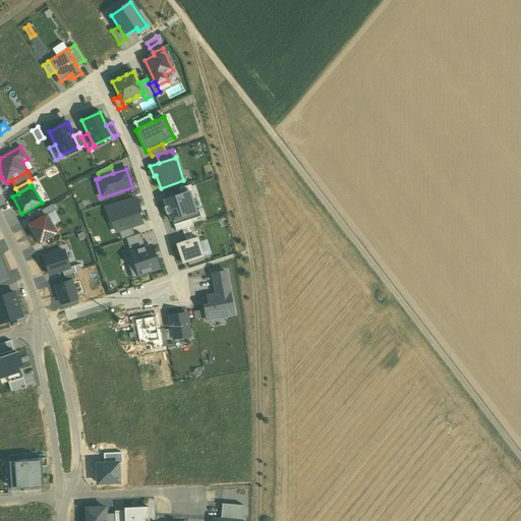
[(179,189),(181,194),(189,191),(192,190),(190,185),(179,189)]
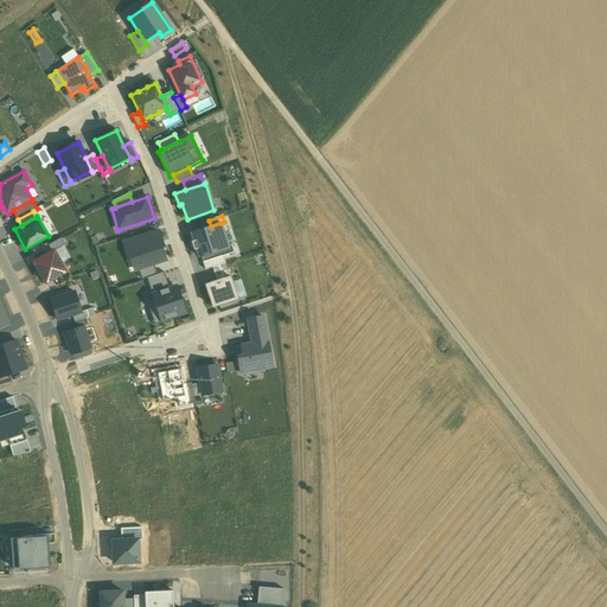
[(223,232),(221,223),(211,227),(191,234),(193,241),(191,242),(195,250),(196,250),(199,257),(200,256),(229,247),(223,232)]
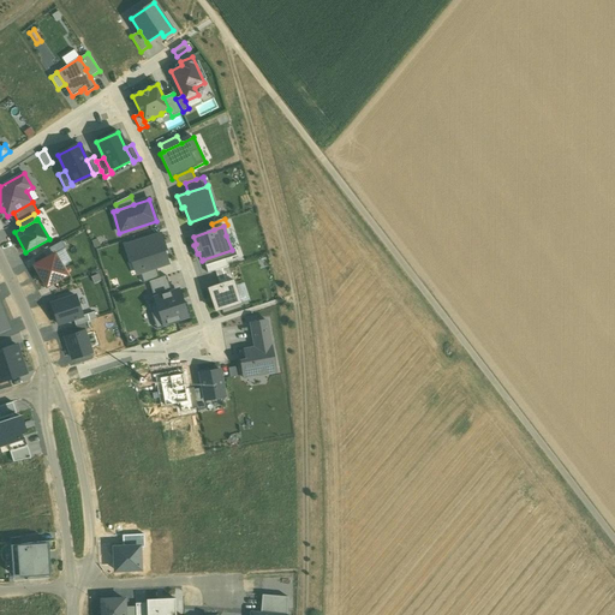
[(156,268),(168,263),(163,246),(165,245),(161,234),(126,245),(136,274),(139,273),(156,268)]
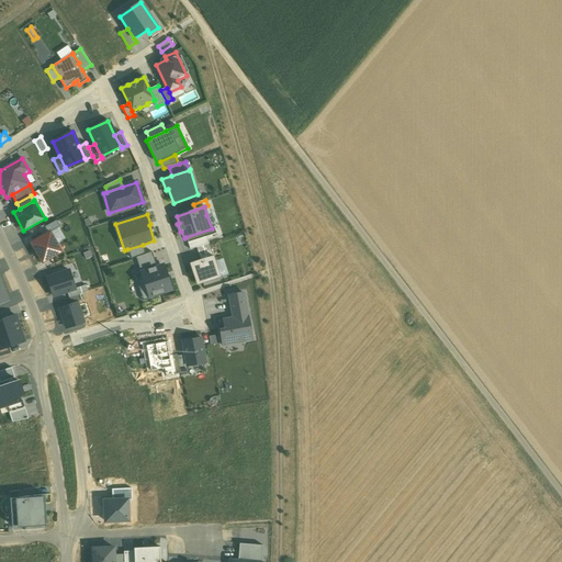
[(40,231),(43,236),(49,233),(60,227),(57,221),(40,231)]
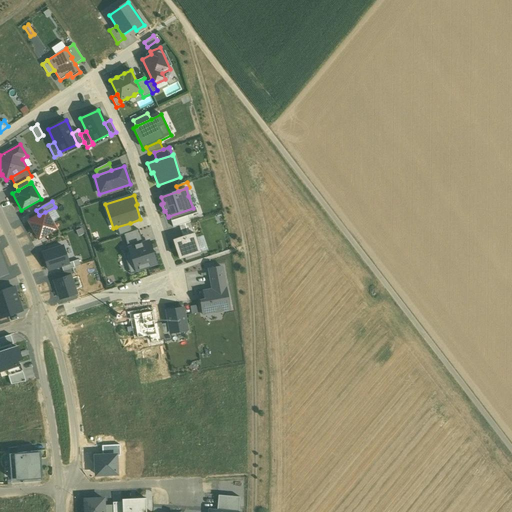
[(193,208),(169,216),(173,228),(179,226),(190,222),(188,216),(198,213),(196,207),(193,208)]
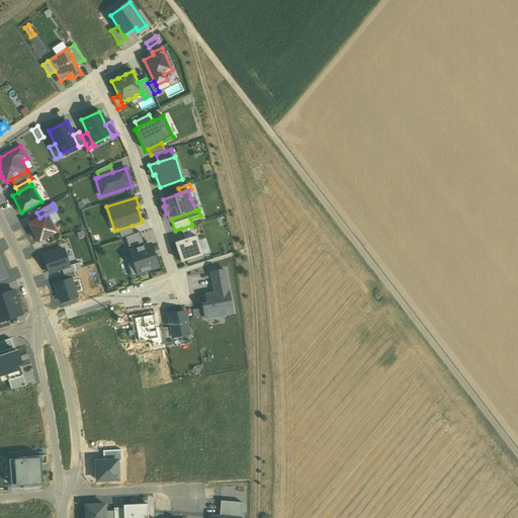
[(29,224),(38,242),(45,238),(56,232),(46,214),(39,218),(29,224)]
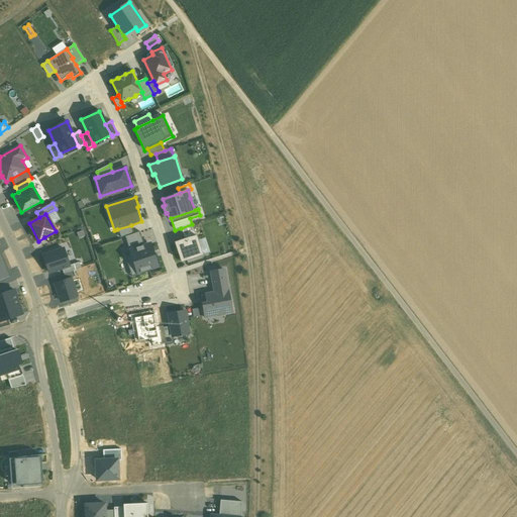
[(184,239),(196,236),(192,224),(181,228),(184,239)]
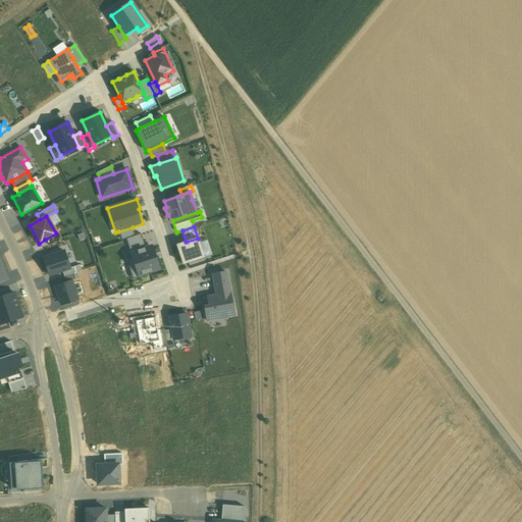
[(136,237),(133,227),(118,231),(121,241),(126,240),(136,237)]
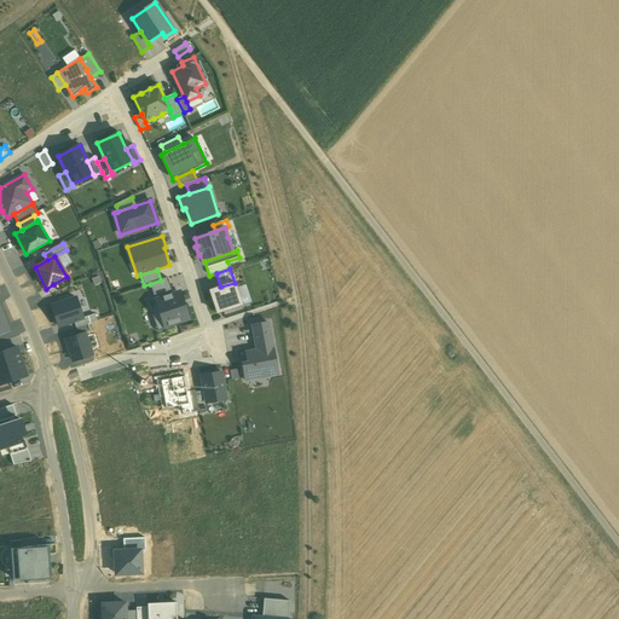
[(155,300),(173,294),(168,278),(161,281),(150,284),(155,300)]
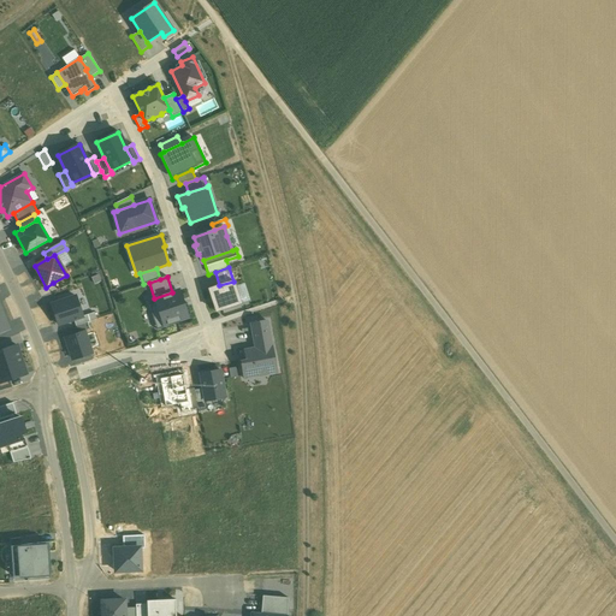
[(219,285),(208,289),(215,312),(241,303),(234,282),(219,285)]
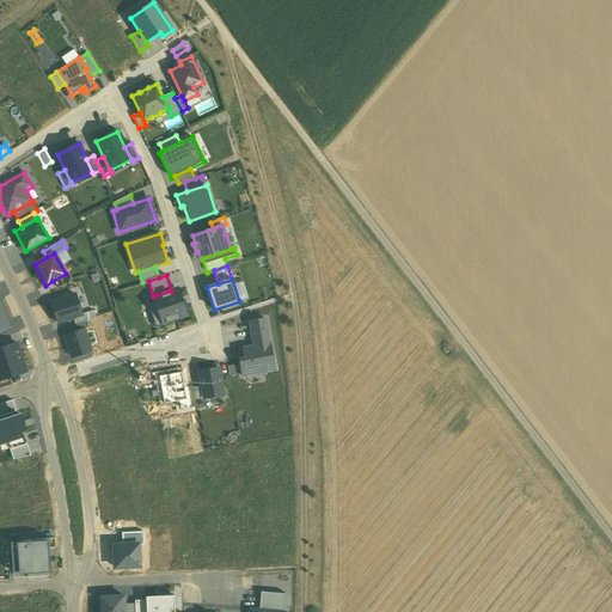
[(187,316),(178,288),(171,291),(153,297),(154,301),(148,304),(153,318),(159,316),(163,326),(178,322),(177,319),(187,316)]
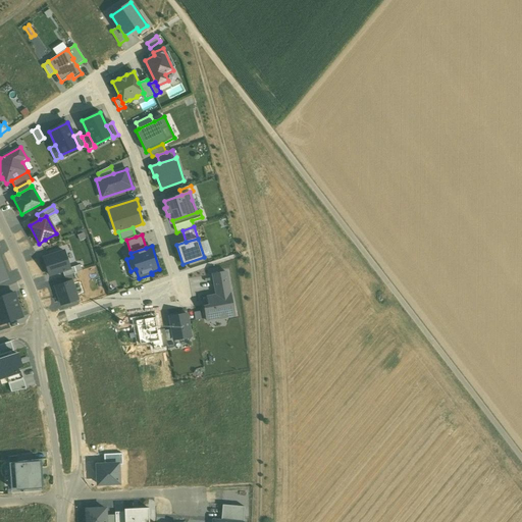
[(44,259),(49,274),(62,270),(70,267),(65,252),(44,259)]
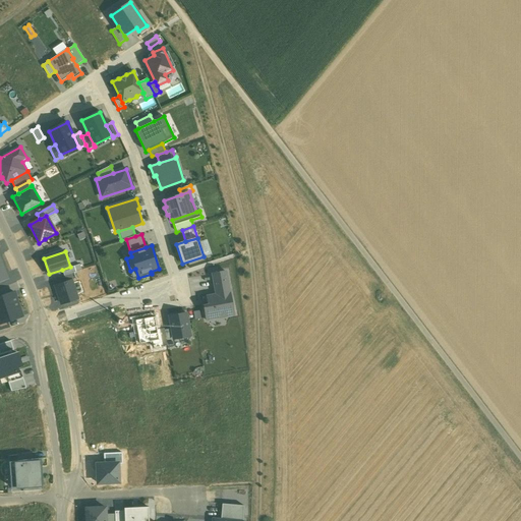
[(70,267),(62,270),(64,276),(81,270),(79,264),(70,267)]
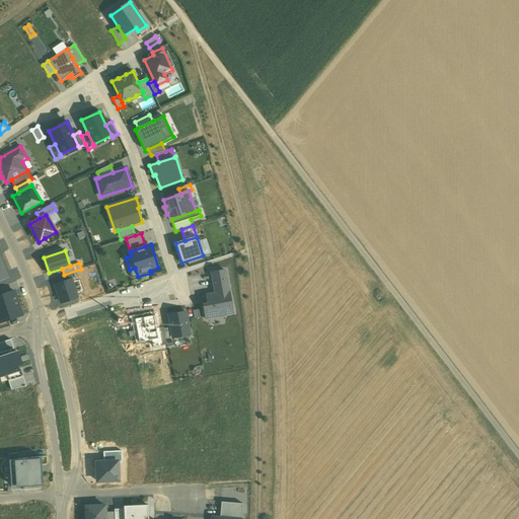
[(212,273),(215,288),(227,285),(225,271),(212,273)]
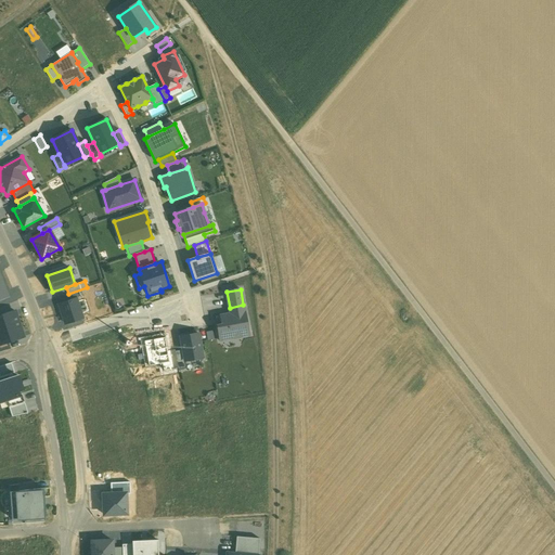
[(82,319),(75,298),(60,304),(66,324),(82,319)]
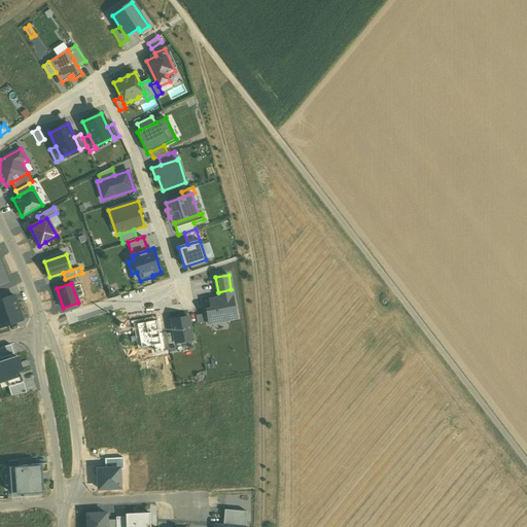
[(205,301),(206,310),(209,321),(221,319),(223,316),(226,315),(230,317),(236,316),(231,289),(218,292),(219,299),(212,300),(205,301)]
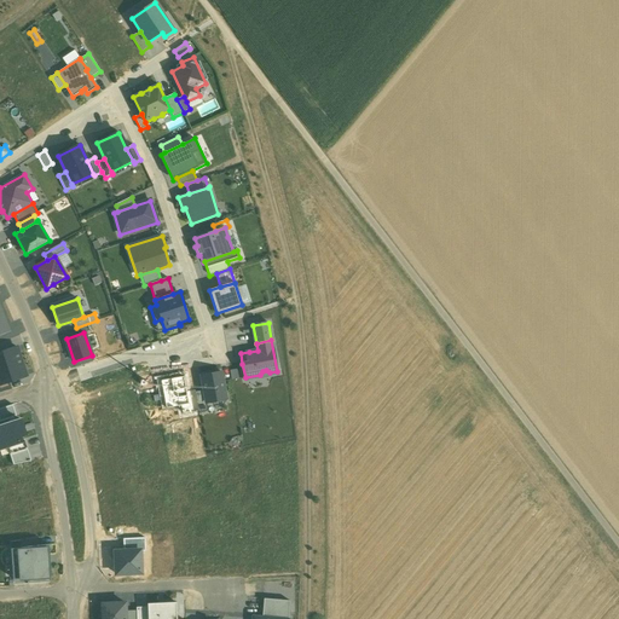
[(25,376),(16,347),(0,353),(0,385),(10,382),(25,376)]
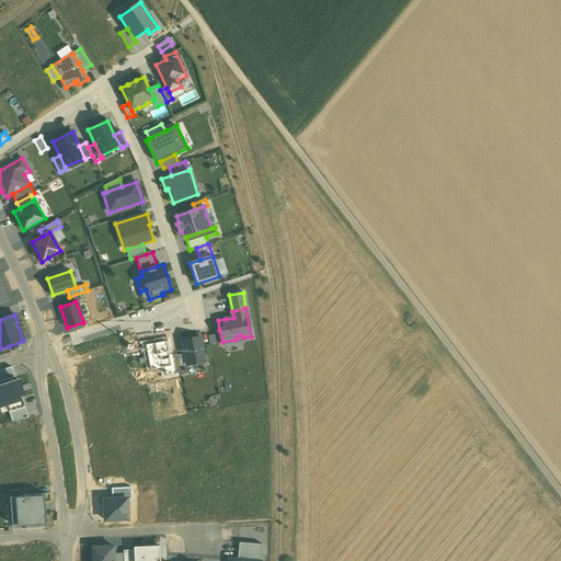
[(169,336),(139,342),(139,345),(142,344),(147,370),(160,368),(161,377),(175,375),(169,336)]
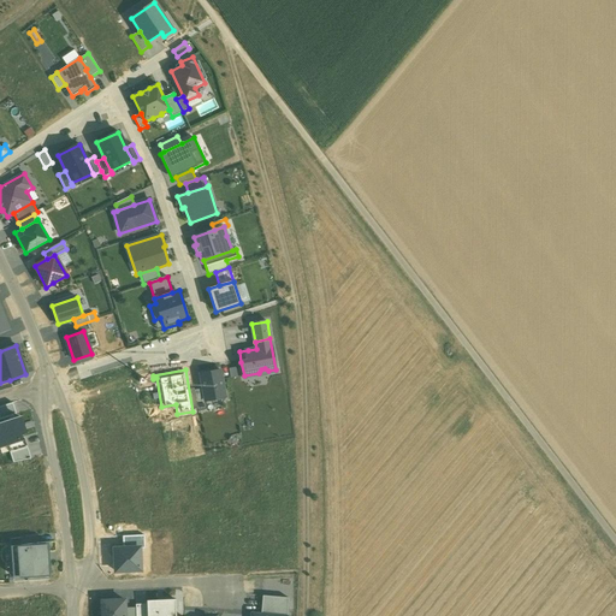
[(200,374),(202,389),(205,401),(206,401),(211,400),(211,401),(219,398),(225,397),(220,371),(213,372),(213,371),(206,372),(207,373),(200,374)]
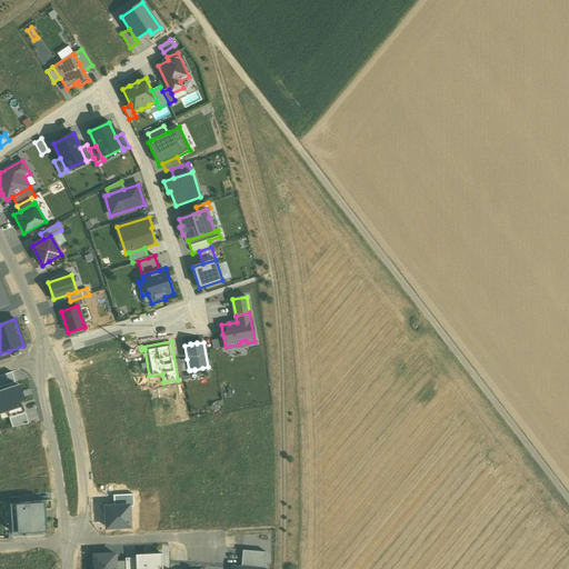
[(0,361),(11,358),(9,351),(0,353),(0,361)]
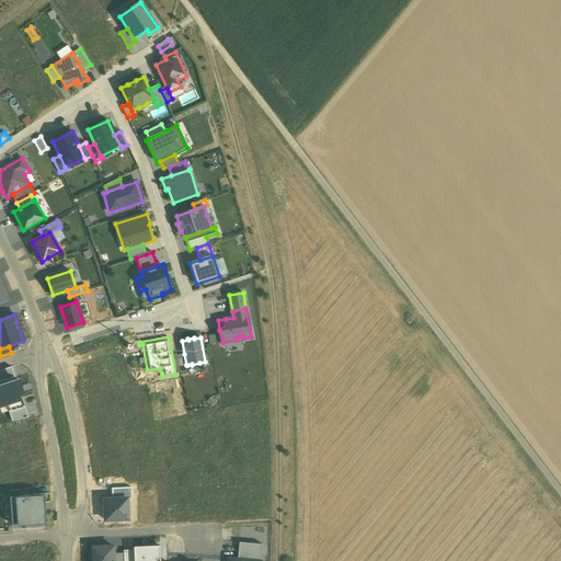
[(186,365),(184,354),(176,355),(180,374),(189,373),(187,365),(186,365)]
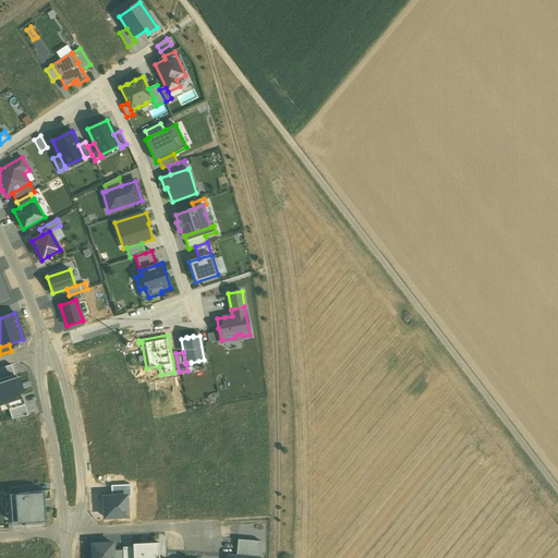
[(0,378),(11,375),(11,376),(14,375),(11,365),(0,368),(0,378)]
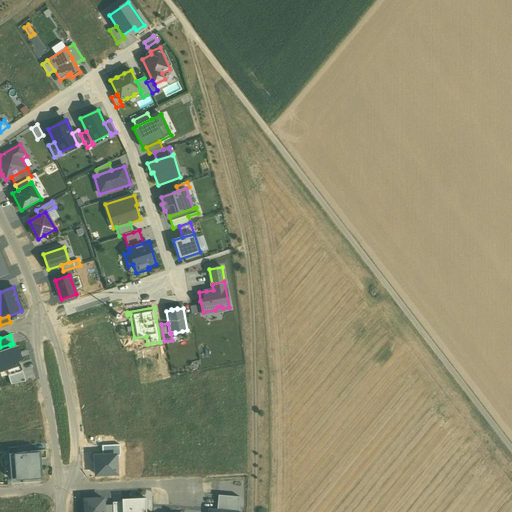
[(0,371),(6,369),(17,365),(17,364),(16,361),(21,359),(17,347),(12,349),(10,345),(10,344),(0,347),(0,371)]
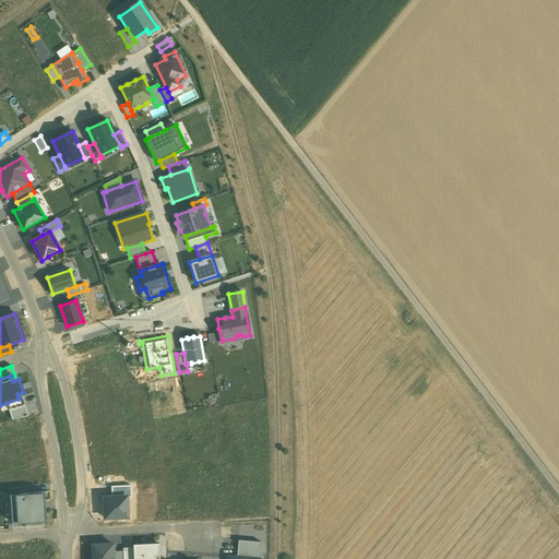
[(19,399),(7,403),(11,420),(28,416),(22,396),(19,397),(19,399)]
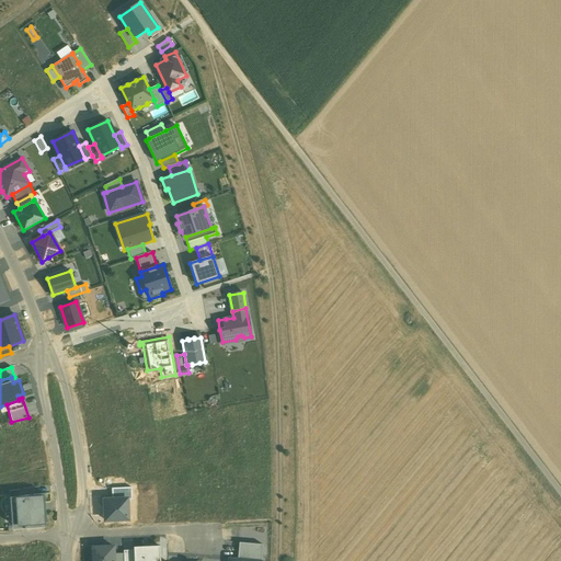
[(132,488),(112,489),(112,500),(126,499),(126,500),(132,500),(132,488)]
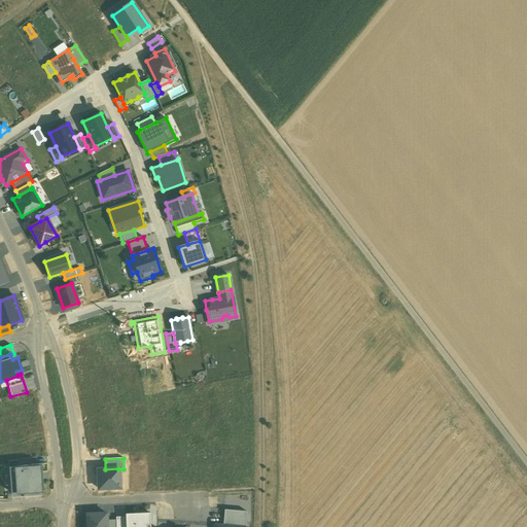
[(44,490),(41,464),(19,466),(9,467),(11,493),(44,490)]
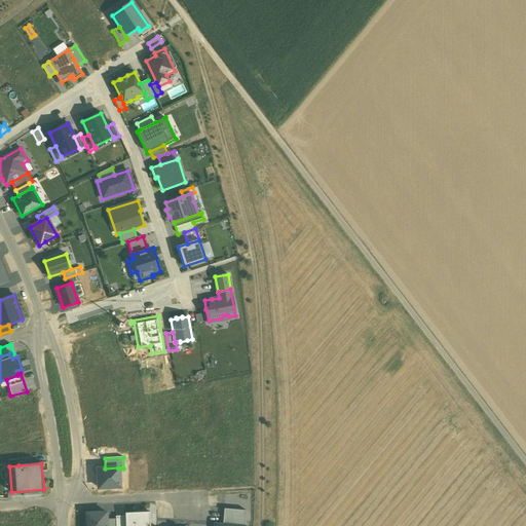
[(99,488),(119,487),(118,468),(118,467),(105,468),(98,470),(99,488)]
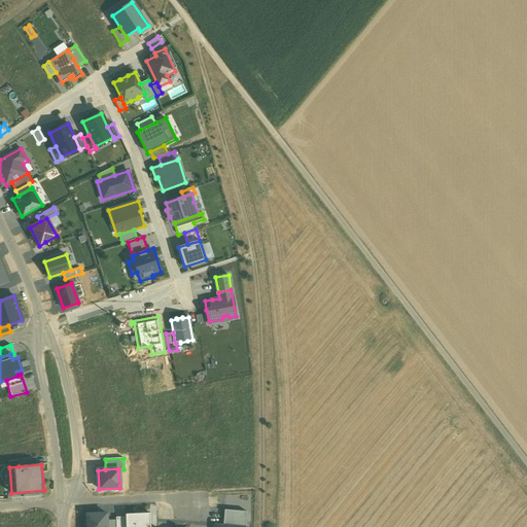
[(224,511),(223,526),(227,526),(246,526),(247,512),(224,511)]
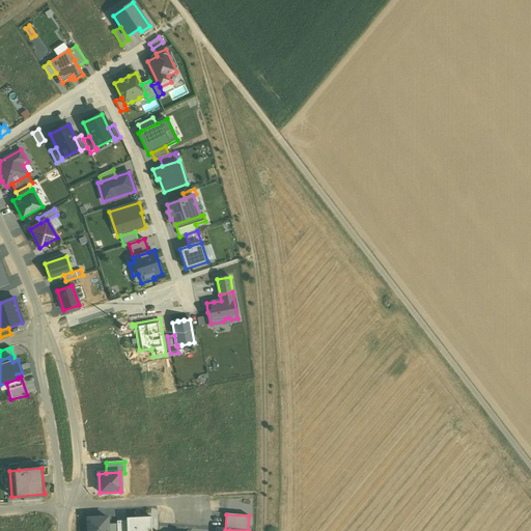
[(127,521),(127,530),(151,530),(151,516),(127,518),(127,521)]
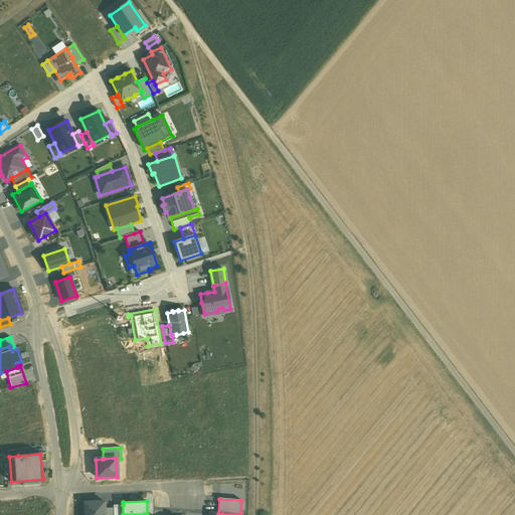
[(104,514),(105,509),(104,502),(84,502),(84,514),(104,514)]
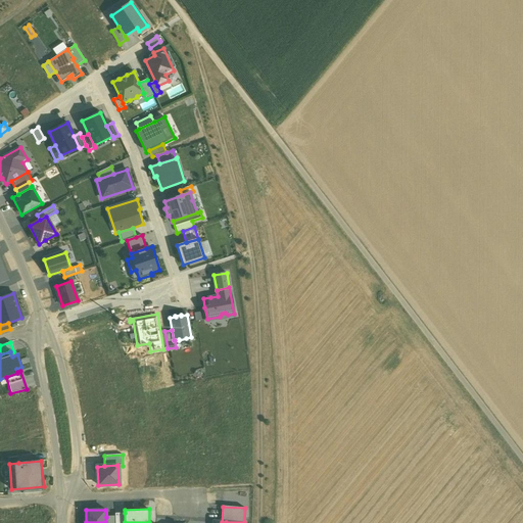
[(115,516),(115,522),(125,522),(125,513),(115,513),(115,516)]
